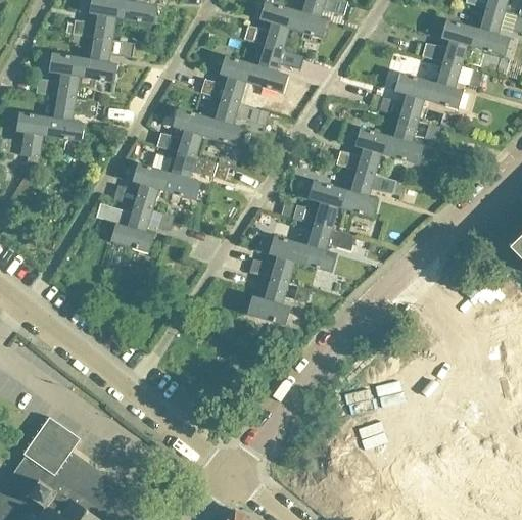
[(94,29),(93,36),(110,39),(114,17),(119,17),(122,0),(90,0),(88,12),(97,14),(96,19),(95,21),(94,29)]
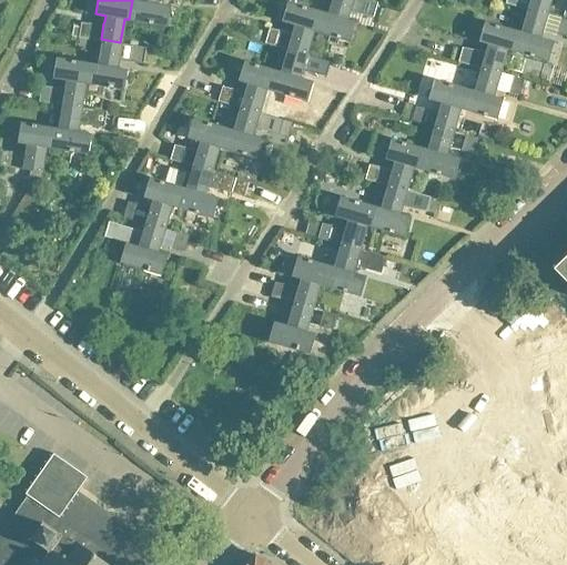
[(137,0),(132,0),(129,19),(162,24),(165,4),(157,3),(157,0),(137,0)]
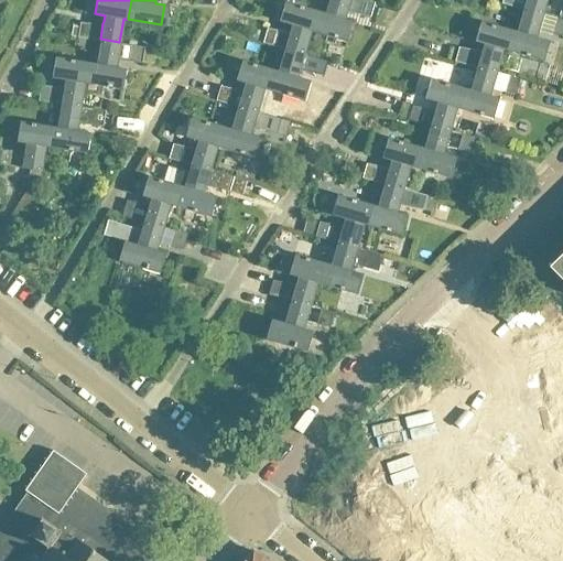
[(345,19),(350,0),(329,0),(326,12),(323,11),(316,31),(348,41),(355,21),(345,19)]
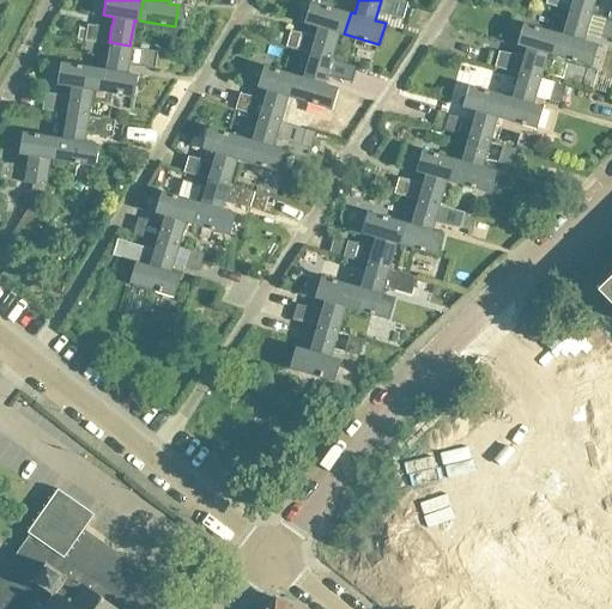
[(569,0),(568,7),(589,13),(592,0),(569,0)]
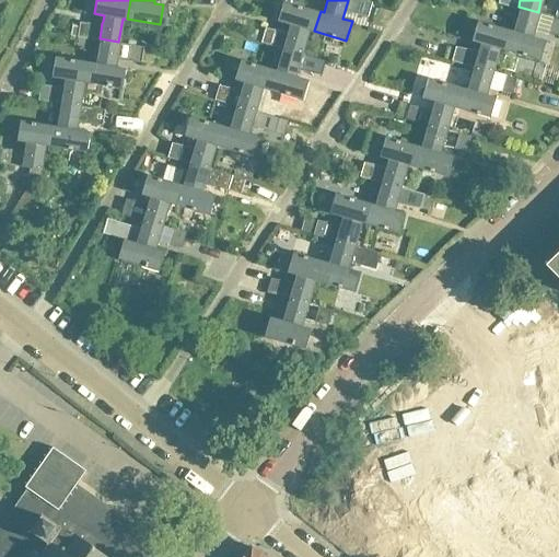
[(314,31),(321,11),(289,2),(283,21),(291,24),(284,47),(303,53),(310,30),(314,31)]
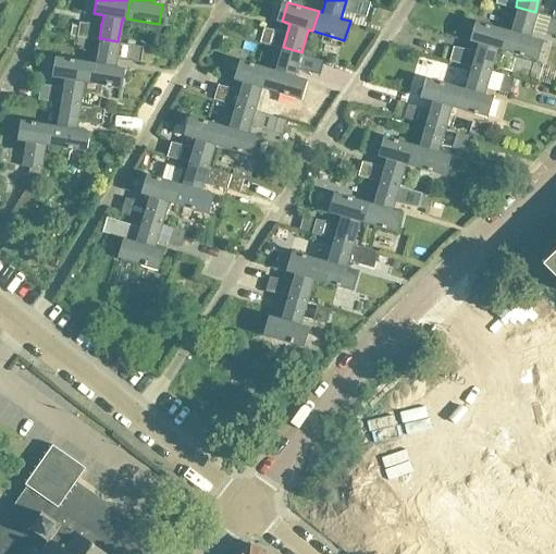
[(528,35),(535,12),(516,7),(509,29),(506,28),(499,48),(531,57),(536,38),(528,35)]
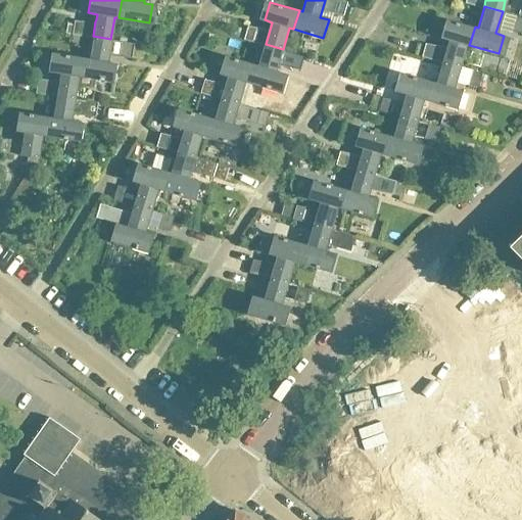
[(93,37),(93,36),(94,29),(95,21),(96,19),(74,18),(72,34),(93,37)]
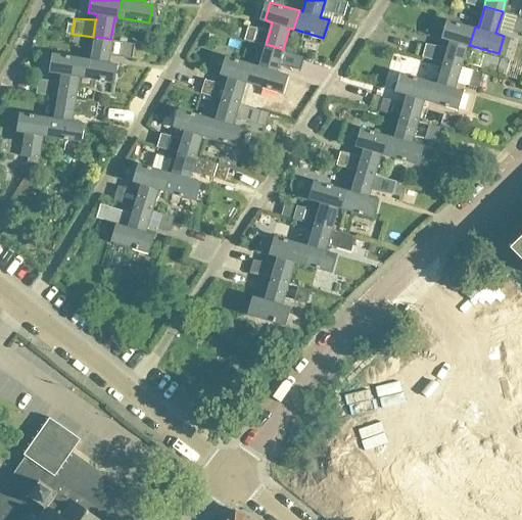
[(469,45),(475,27),(446,18),(441,36),(448,39),(442,60),(460,65),(466,44),(469,45)]
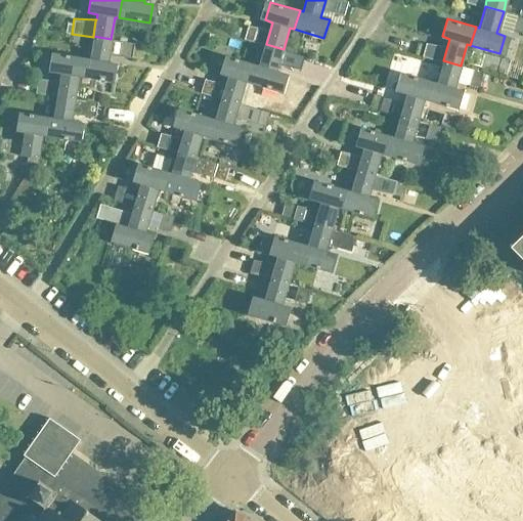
[(111,39),(93,36),(93,37),(89,58),(86,58),(83,77),(113,82),(116,63),(107,61),(109,53),(121,55),(123,41),(111,39)]
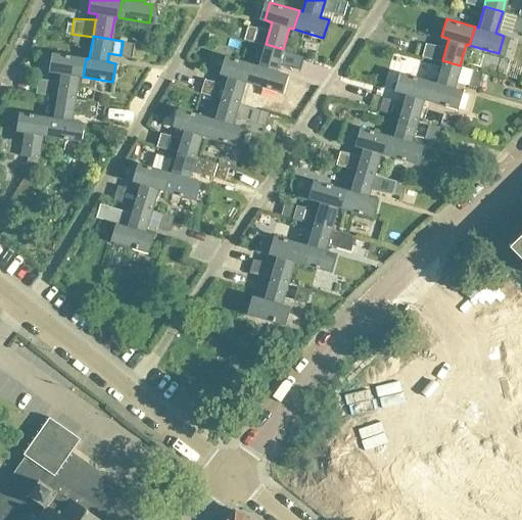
[(277,71),(283,49),(266,44),(259,64),(254,63),(249,82),(279,91),(284,73),(277,71)]
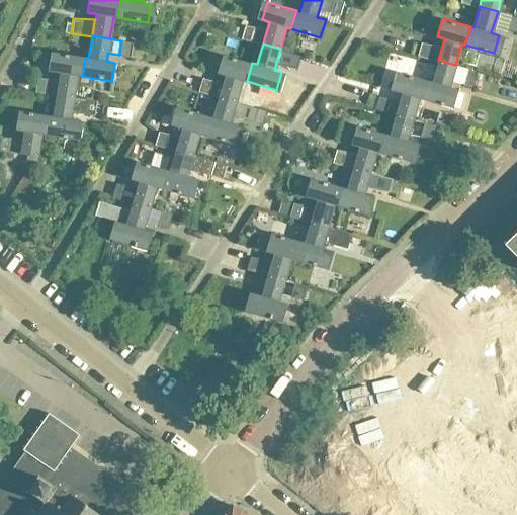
[(74,97),(78,75),(82,76),(85,58),(55,53),(52,71),(60,73),(59,81),(48,79),(46,93),(56,95),(56,94),(74,97)]
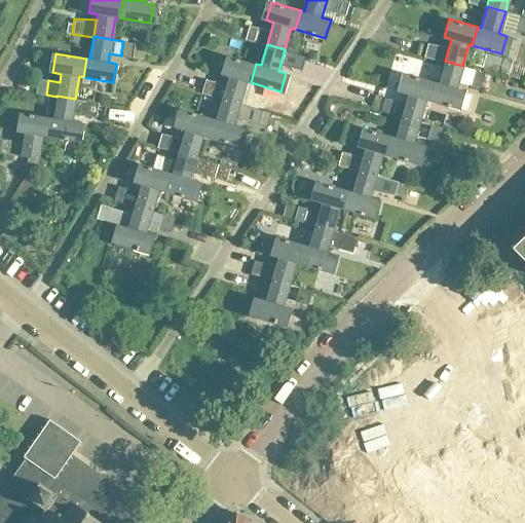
[(251,82),(256,64),(227,55),(221,73),(229,76),(227,82),(223,98),(240,103),(247,81),(251,82)]
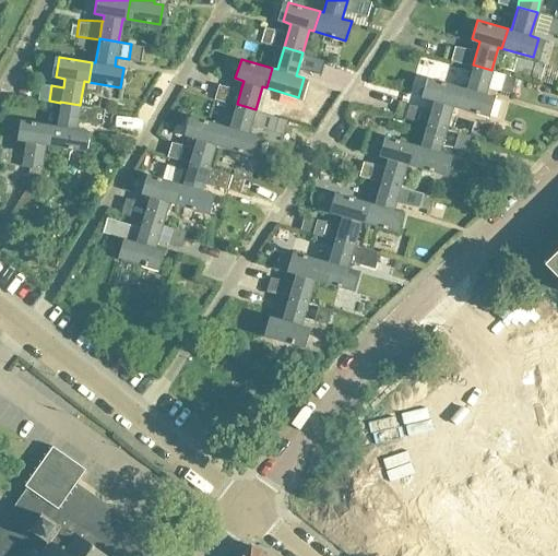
[(485,93),(491,70),(473,64),(466,87),(462,86),(456,106),(487,115),(493,96),(485,93)]
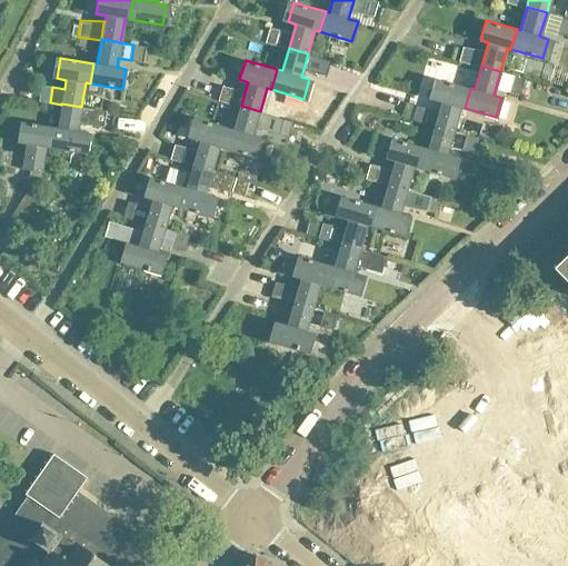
[(519,92),(524,77),(511,73),(507,89),(519,92)]
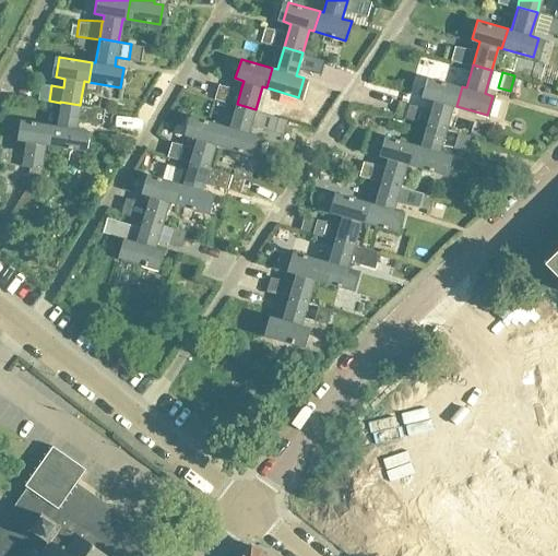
[(456,106),(462,86),(430,78),(425,97),(434,99),(427,122),(446,128),(452,105),(456,106)]
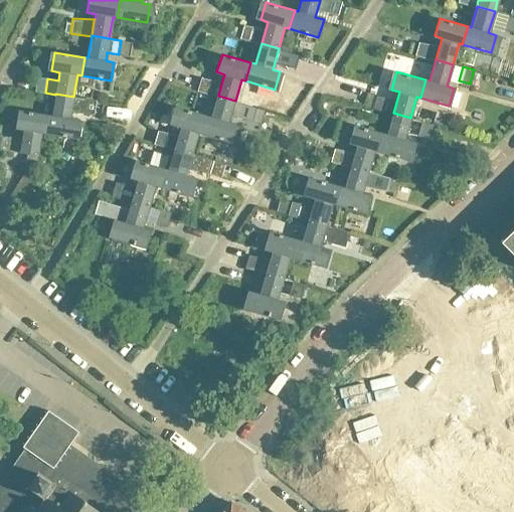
[(45,93),(47,78),(36,76),(34,91),(45,93)]
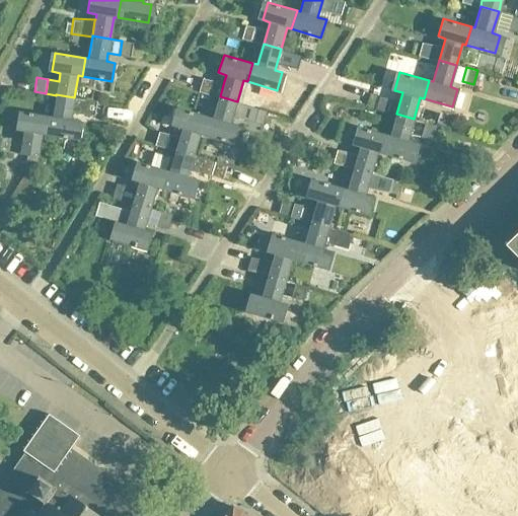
[(199,90),(220,96),(224,81),(203,77),(199,90)]
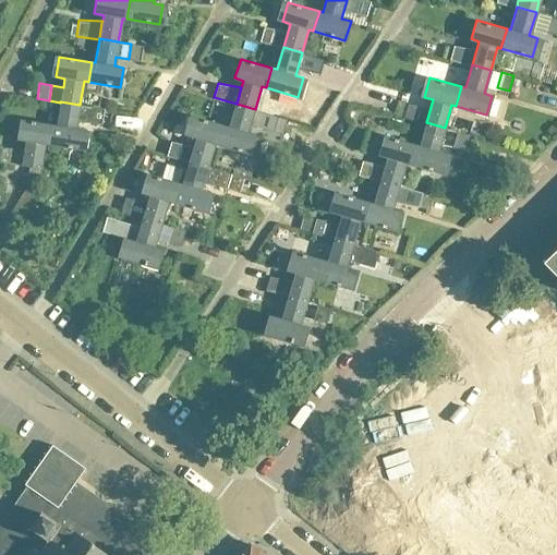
[(403,116),(408,101),(397,99),(394,113),(403,116)]
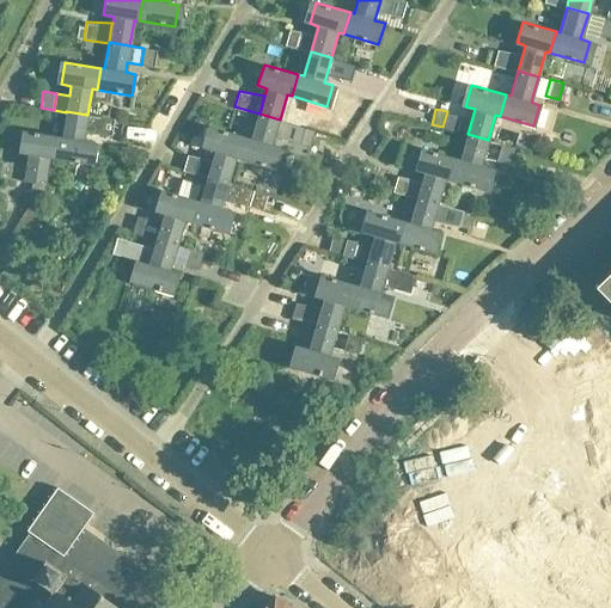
[(84,141),(87,115),(66,111),(66,112),(62,137),(57,136),(54,159),(90,165),(93,142),(84,141)]
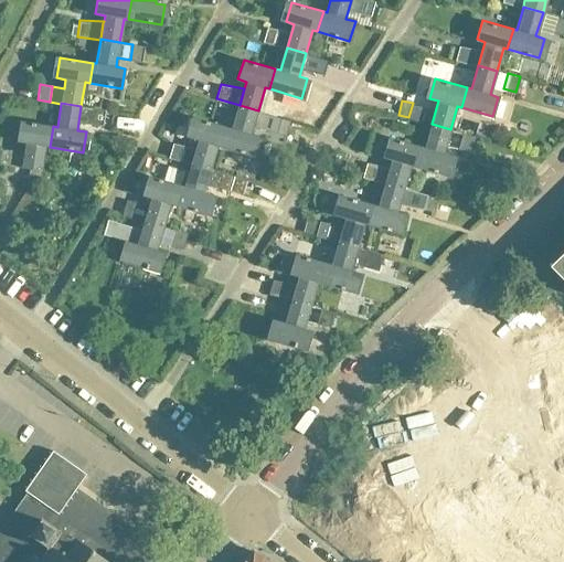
[(251,134),(258,110),(240,105),(232,128),(227,127),(222,146),(254,156),(259,136),(251,134)]
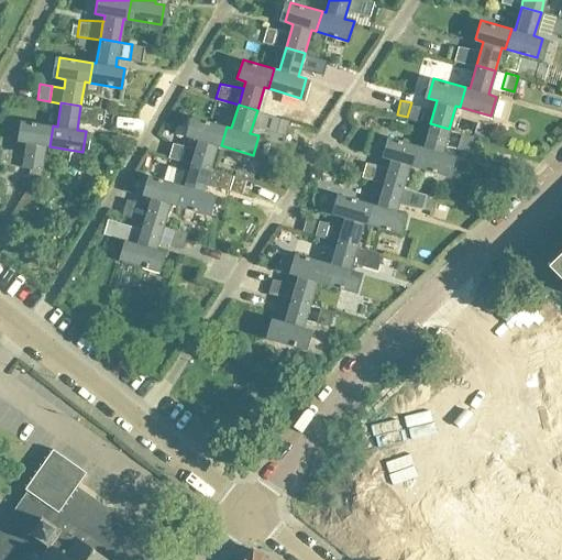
[(221,145),(227,127),(196,117),(190,136),(198,139),(196,146),(172,141),(168,156),(190,163),(210,167),(217,144),(221,145)]
